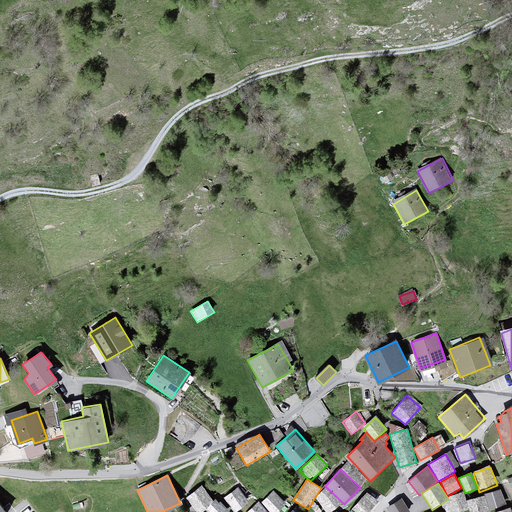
[(186,497),(197,511),(213,501),(203,485),(186,497)]
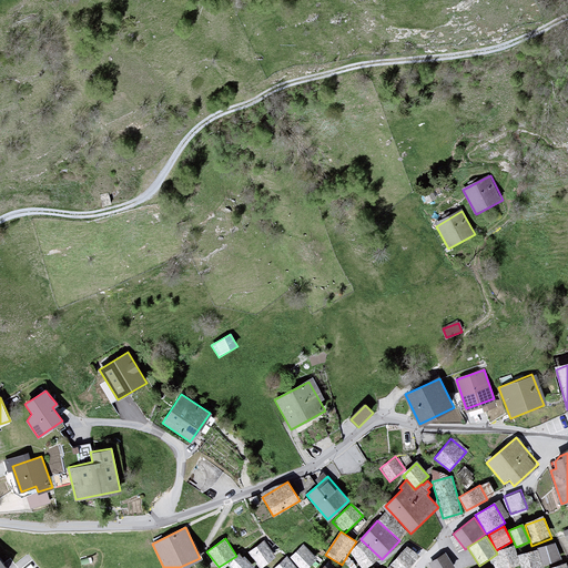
[(261,541),(246,554),(259,567),(263,567),(275,558),(261,541)]
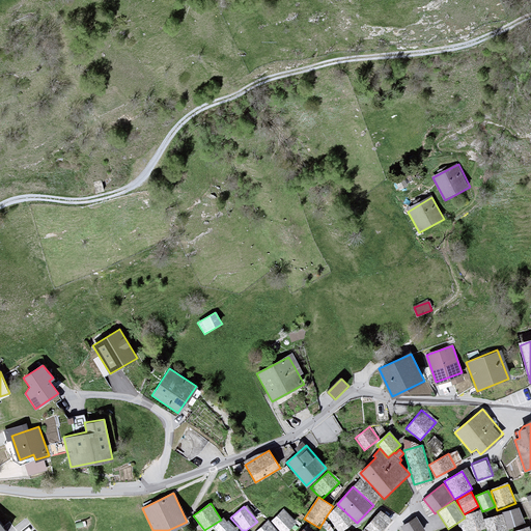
[(338,507),(327,515),(337,530),(342,530),(355,523),(338,507)]
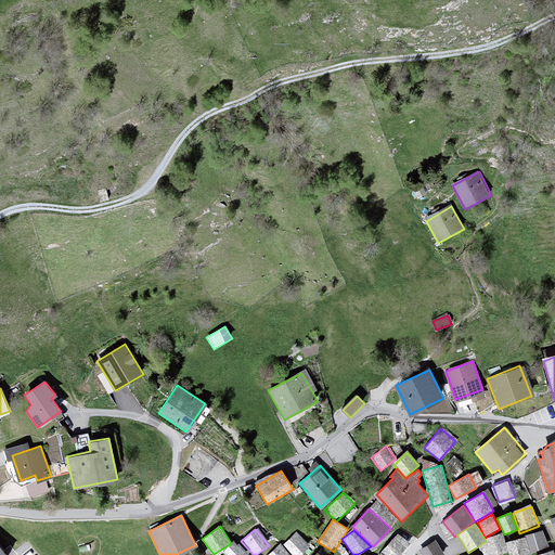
[(526,537),(530,553),(549,547),(543,530),(525,536),(526,537)]
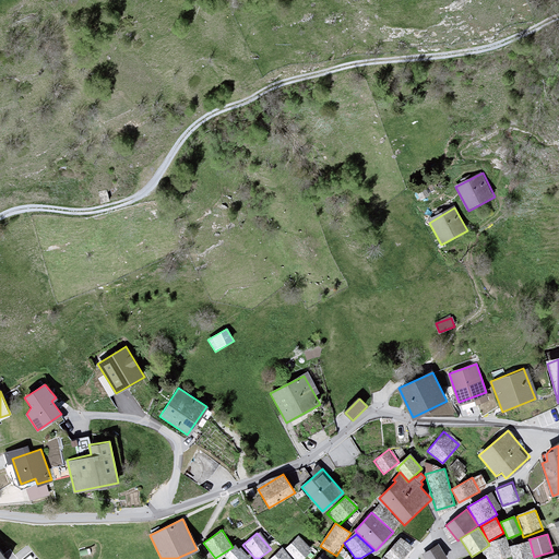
[(506,537),(488,543),(489,545),(482,550),(484,555),(485,555),(486,558),(502,558),(512,556),(509,547),(506,537)]
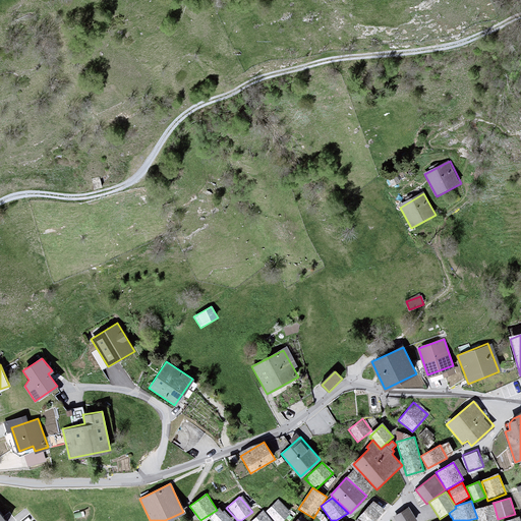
[(279,502),(267,512),(274,520),(285,520),(292,515),(279,502)]
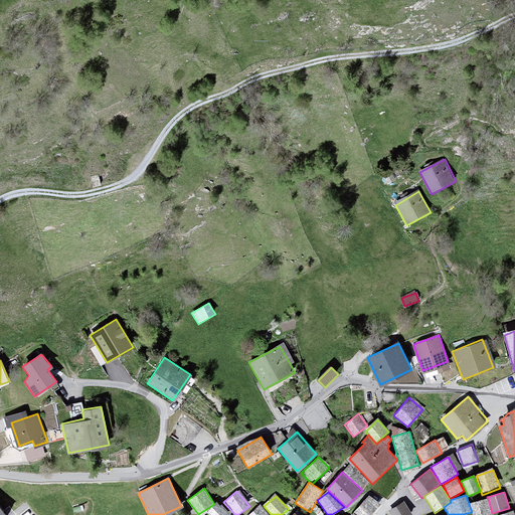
[(369,514),(379,505),(370,497),(353,514),(369,514)]
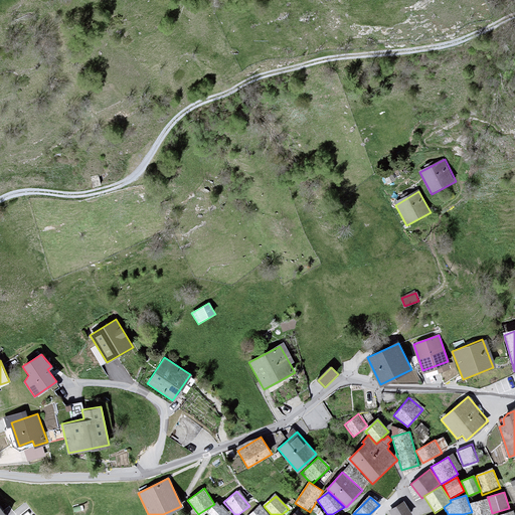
[(488,498),(469,504),(472,512),(472,514),(492,514),(492,513),(488,498)]
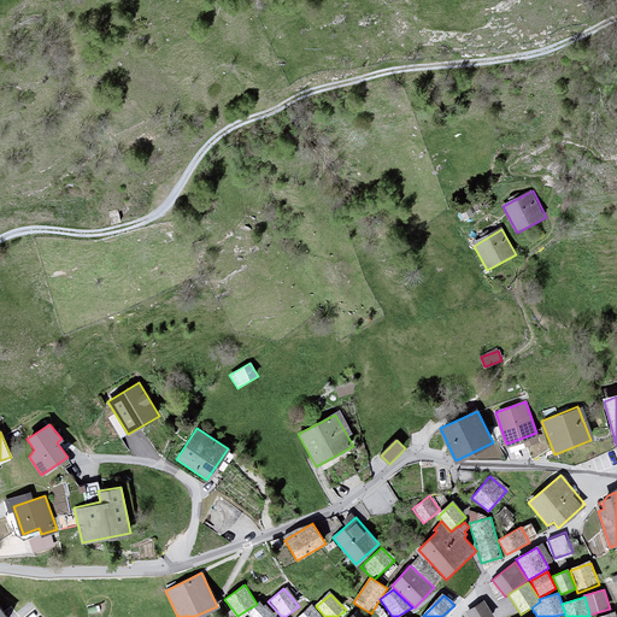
[(491,616),(483,603),(464,613),(465,616),(491,616)]
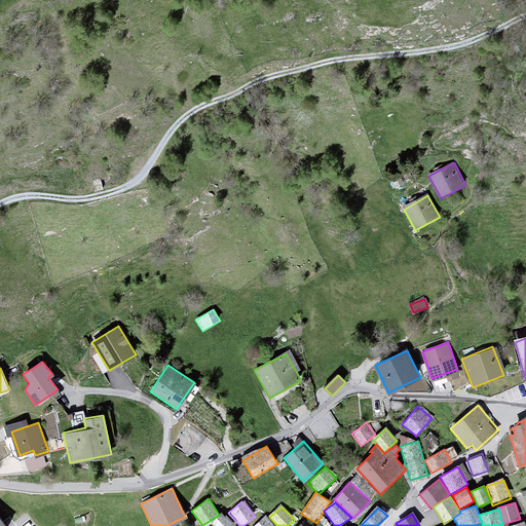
[(214,525),(215,525),(234,525),(235,525),(225,515),(214,525)]
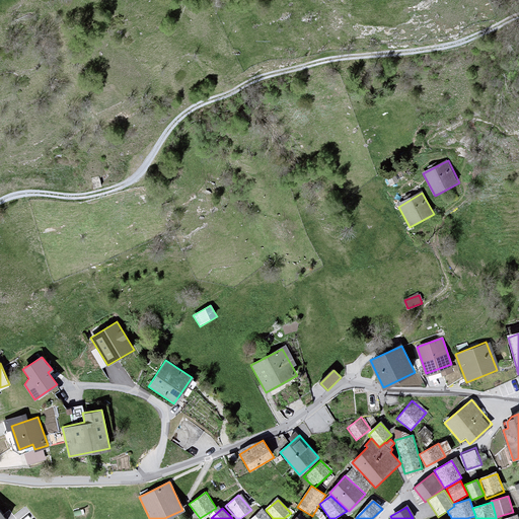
[(270,518),(263,510),(250,518),(270,518)]
